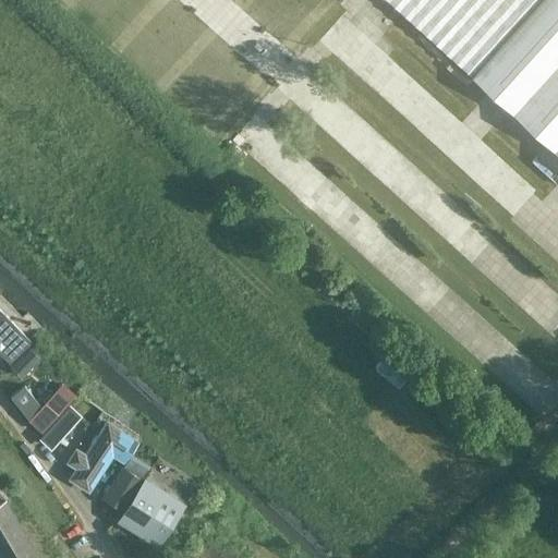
[(557,0),(388,0),(390,1),(557,153),(557,0)]
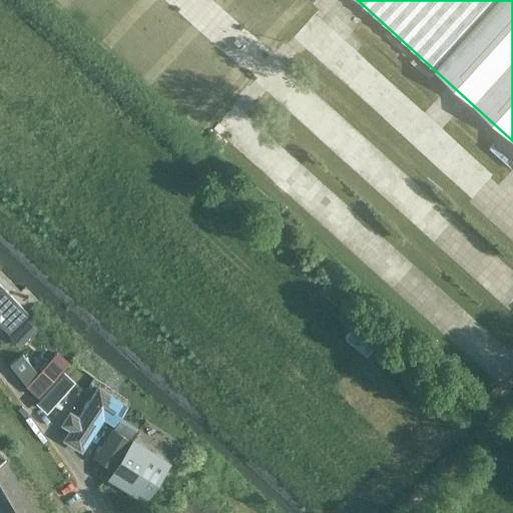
[(0,306),(9,316),(0,324),(10,334),(28,316),(0,286),(0,306)]
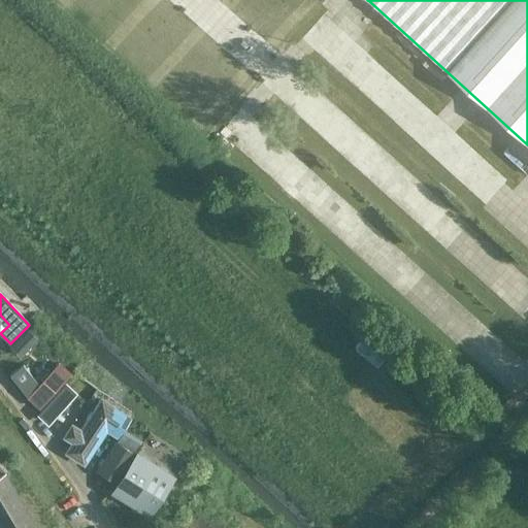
[(60,361),(26,398),(38,408),(72,371),(60,361)]
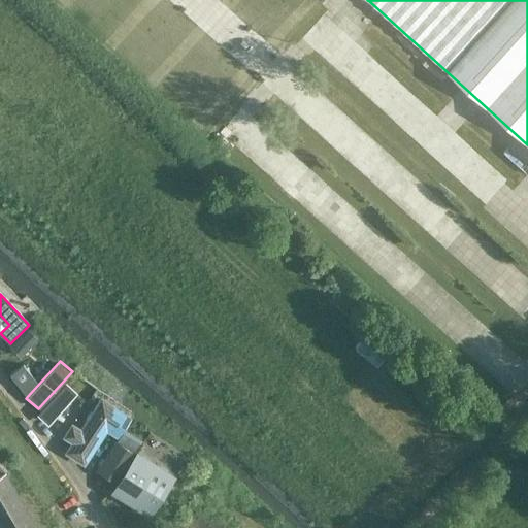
[(85,403),(63,400),(58,423),(66,425),(64,437),(77,439),(74,455),(86,458),(94,418),(83,415),(85,403)]
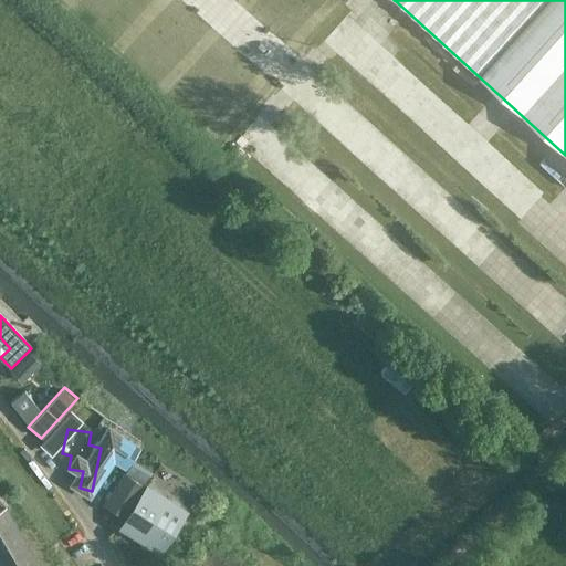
[(176,506),(147,489),(123,524),(154,543),(176,506)]
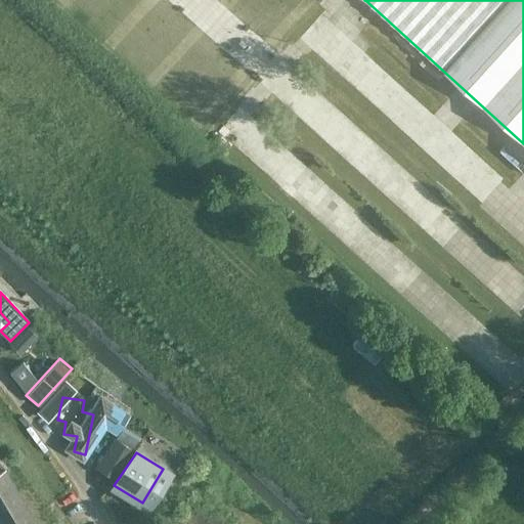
[(37,523),(5,469),(0,472),(0,522),(1,523),(37,523)]
